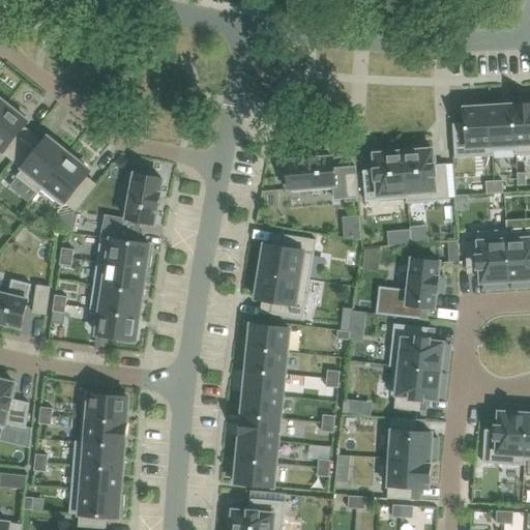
[(516,105),(513,106),(516,150),(514,150),(514,154),(529,153),(529,99),(523,100),(524,105),(516,105)]
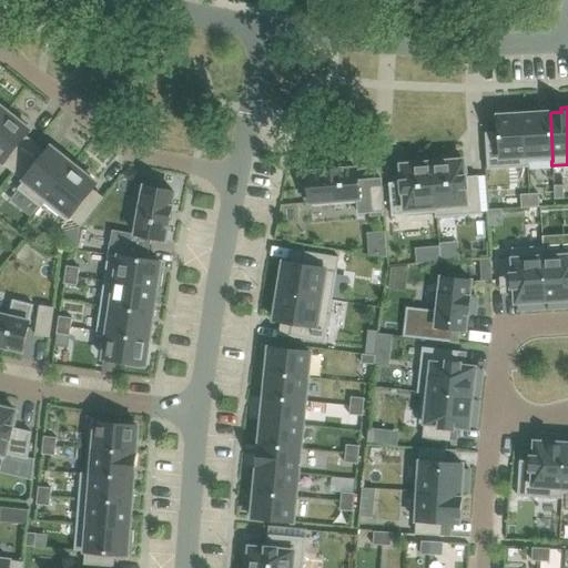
[(499,132),(485,133),(487,170),(529,168),(529,162),(527,162),(525,114),(523,114),(523,110),(510,111),(510,115),(498,115),(498,118),(499,132)]
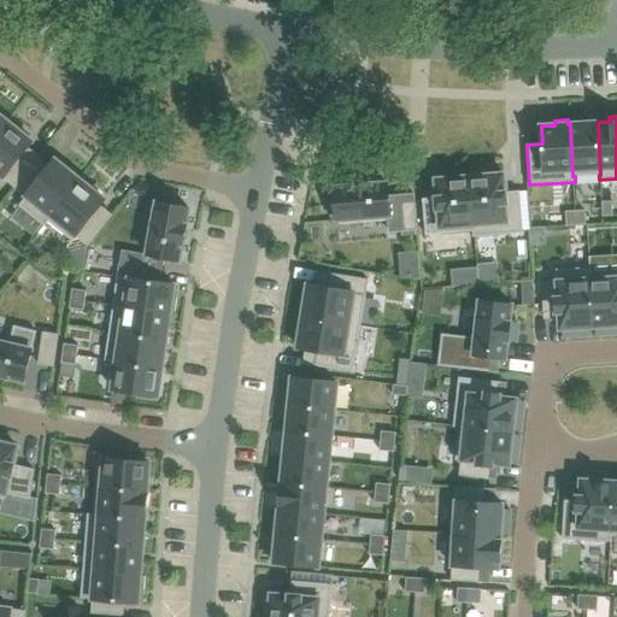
[(9,121),(0,130),(0,175),(15,187),(33,165),(21,156),(31,142),(33,141),(23,133),(24,131),(9,121)]
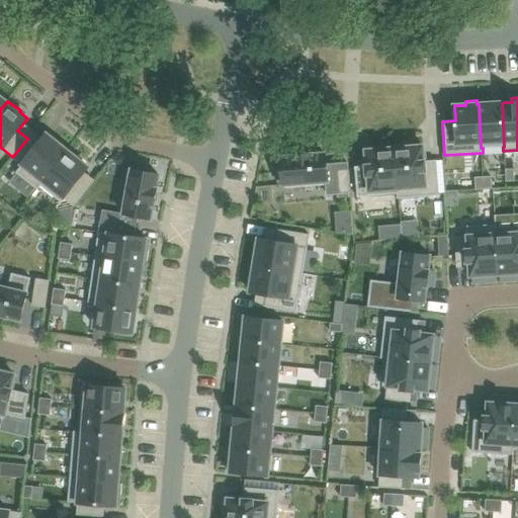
[(502,103),(479,104),(481,148),(483,148),(503,147),(504,147),(502,103)]
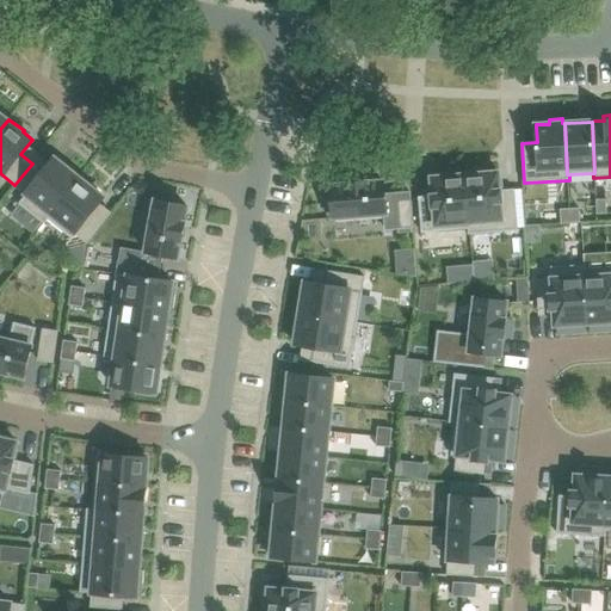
[(32,164),(14,185),(26,195),(19,203),(44,223),(48,220),(47,218),(81,177),(66,165),(65,166),(55,158),(54,160),(54,159),(43,172),(32,164)]
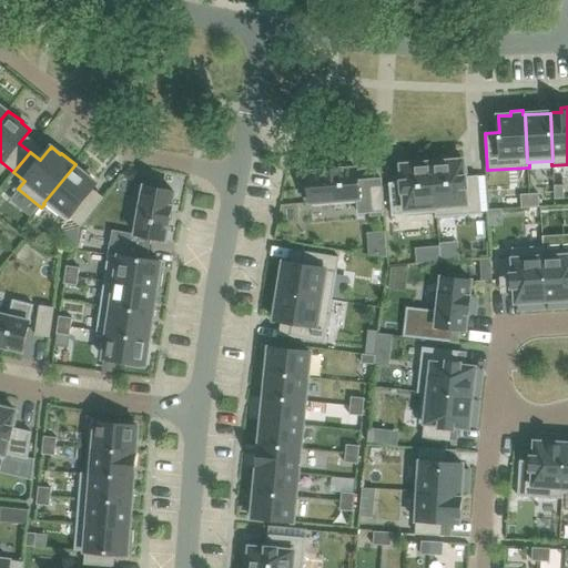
[(455,158),(432,159),(435,213),(436,217),(482,214),(478,175),(467,176),(467,175),(465,175),(464,160),(456,161),(455,158)]
